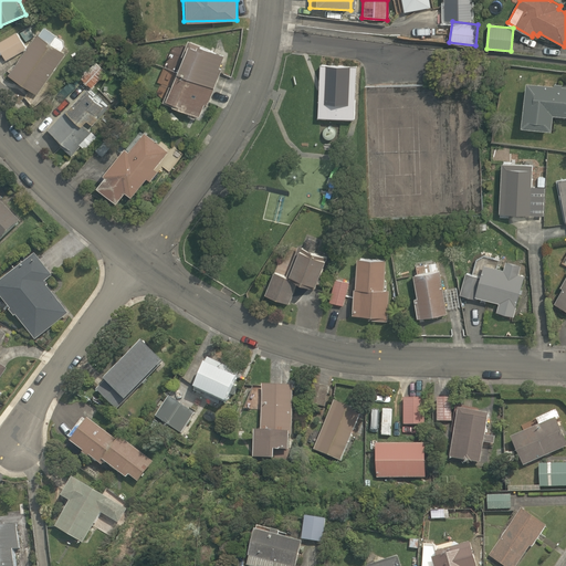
[(67,51),(38,31),(9,74),(39,94),(67,51)]
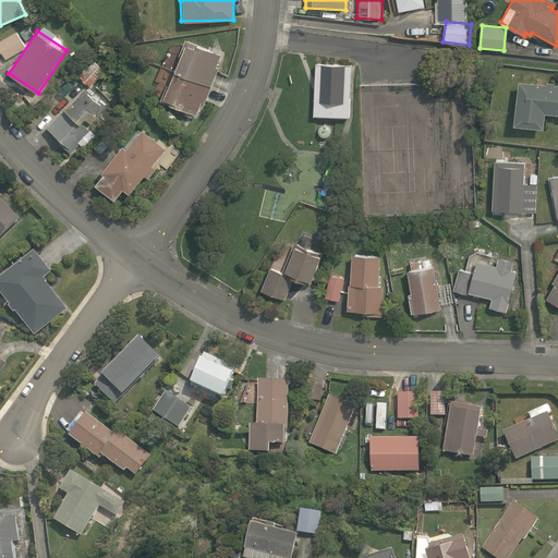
[(17,34),(0,43),(0,50),(4,60),(25,49),(17,34)]
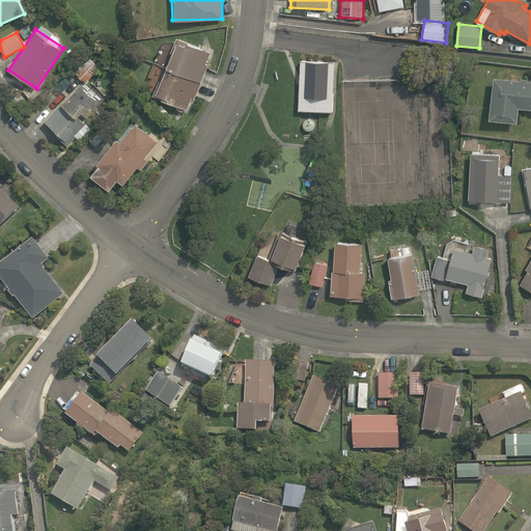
[(172,53),(161,81),(159,81),(152,95),(174,105),(173,108),(183,111),(185,108),(188,110),(192,96),(195,98),(208,64),(206,63),(211,52),(176,37),(171,52),(172,53)]
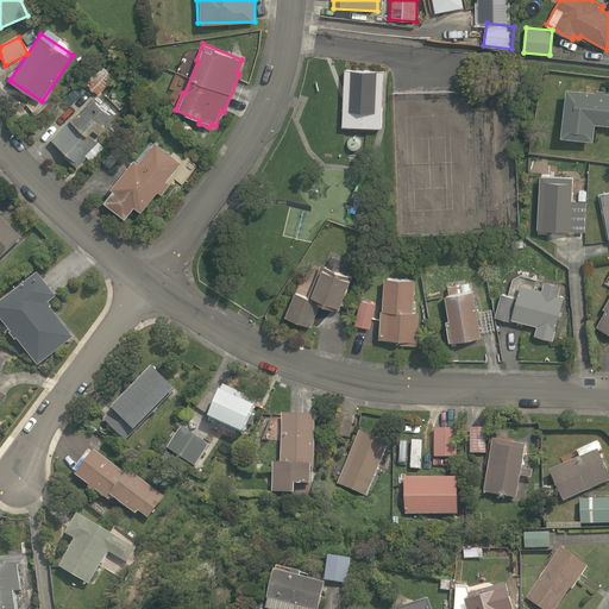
[(79,165),(120,118),(124,114),(100,94),(117,76),(106,67),(88,86),(95,93),(51,143),(79,165)]
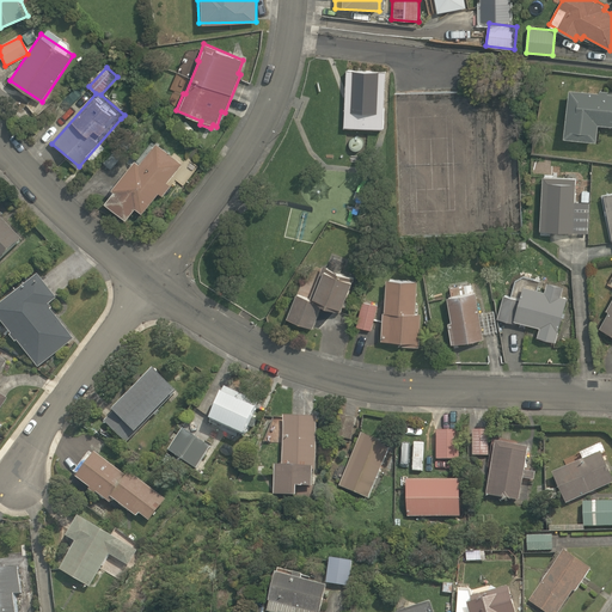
[(384,129),(386,71),(347,69),(346,95),(343,127),(384,129)]
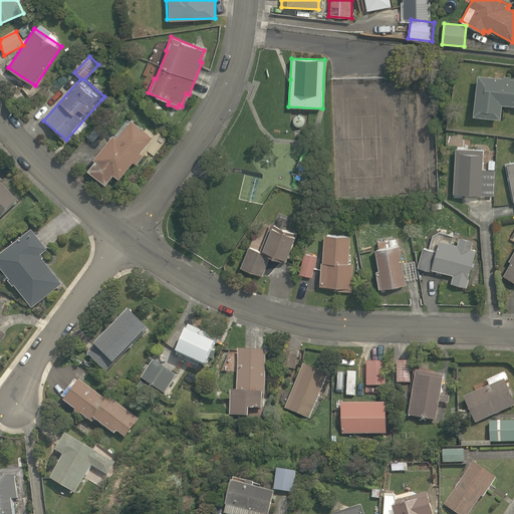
[(503,77),(478,74),(473,114),(501,118),(502,104),(513,105),(513,78),(510,78),(510,76),(503,75),(503,77)]
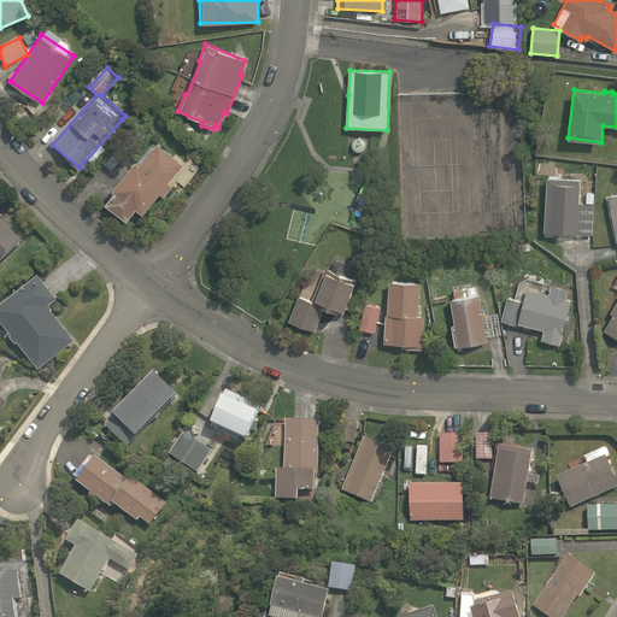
[(366,141),(364,139),(362,137),(359,137),(358,137),(356,139),(353,140),(352,142),(352,145),(352,147),(353,148),(354,151),(357,152),(359,152),(362,152),(364,151),(365,148),(366,146),(366,144),(366,141)]
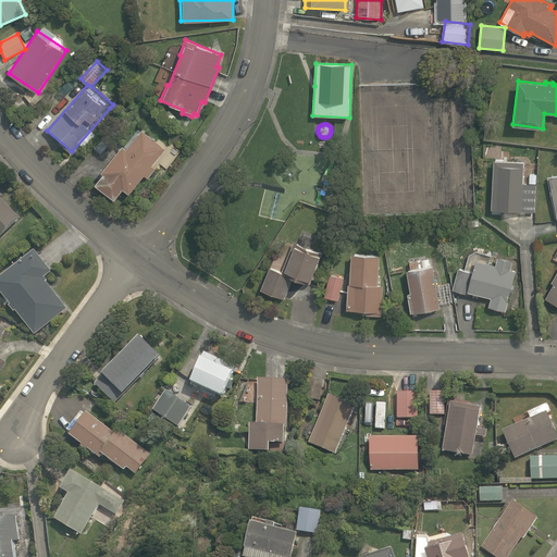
[(126,148),(123,145),(101,171),(104,173),(95,183),(114,199),(123,188),(130,194),(144,175),(148,177),(156,169),(152,165),(166,148),(141,128),(126,148)]
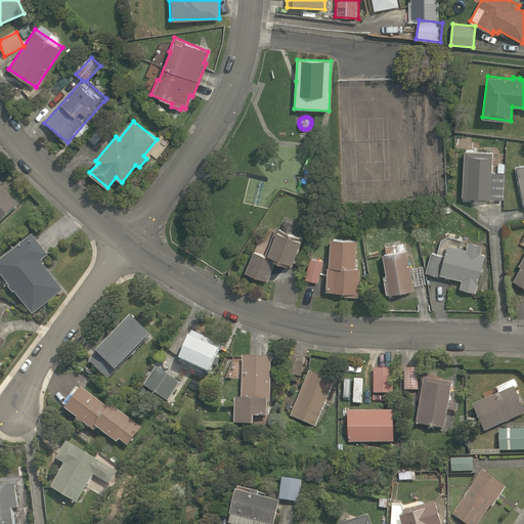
[(493,153),(464,150),(462,198),(504,200),(505,173),(497,173),(492,172),(493,153)]
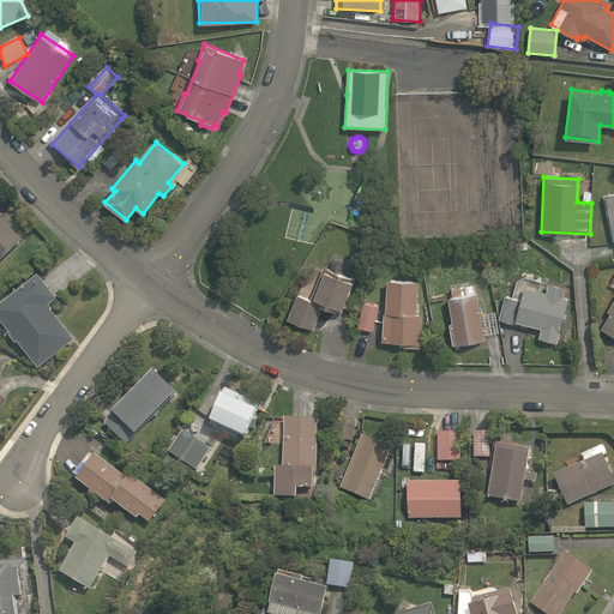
[(0,259),(24,238),(0,211),(0,259)]
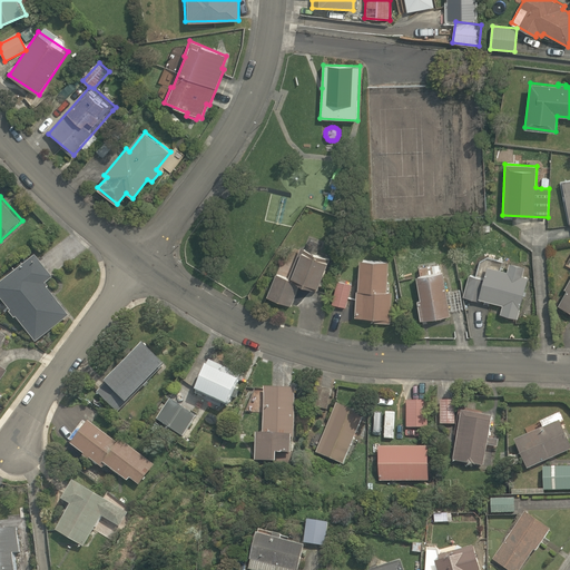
[(287,278),(276,273),(267,296),(291,306),(300,284),(317,291),(330,258),(317,254),(321,244),(310,239),(306,249),(301,247),(287,278)]
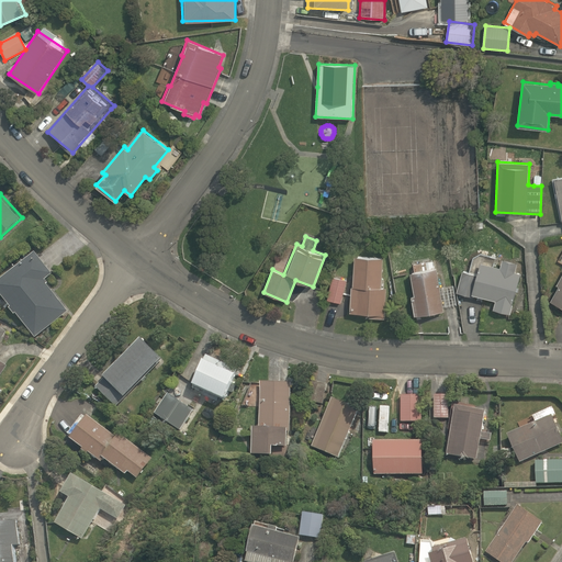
[(47,280),(54,274),(35,249),(0,277),(0,293),(34,336),(69,308),(47,280)]
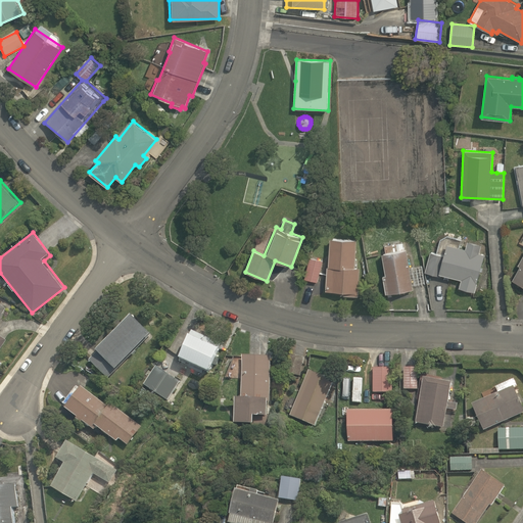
[(327,266),(326,290),(343,291),(343,295),(359,296),(360,268),(358,268),(358,259),(355,259),(357,240),(330,238),(328,266),(327,266)]
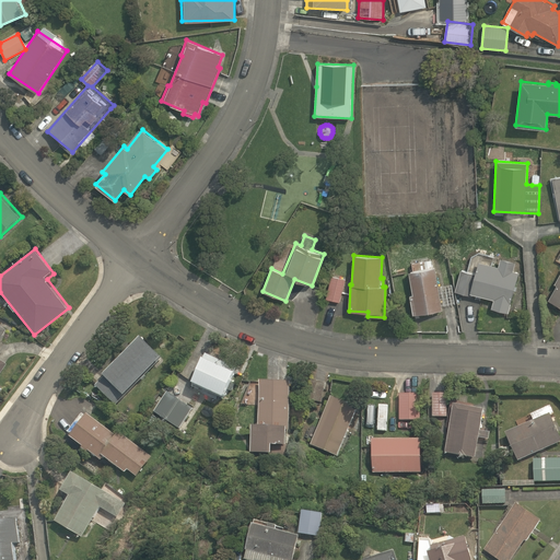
[(476,273),(461,270),(455,291),(473,296),(473,294),(493,300),(491,308),(509,313),(520,272),(513,270),(515,263),(501,258),(499,267),(479,261),(476,273)]
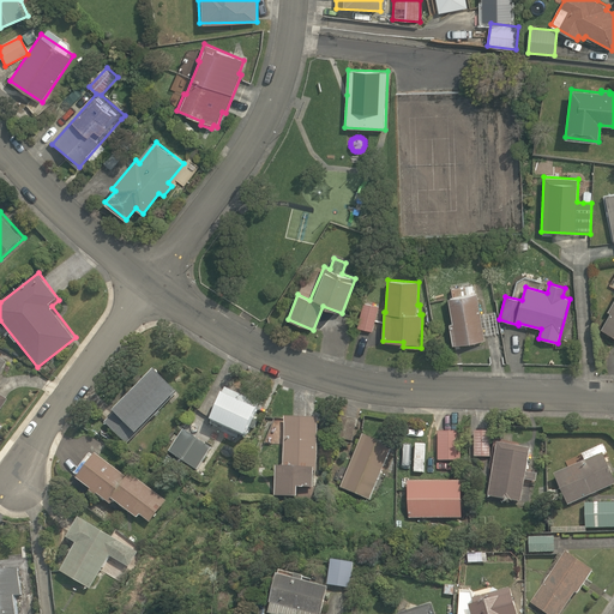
[(452,323),(449,323),(452,344),(485,339),(481,320),(485,319),(483,313),(481,314),(477,293),(474,293),(473,286),(465,287),(465,286),(450,288),(451,294),(452,293),(452,296),(449,298),(452,323)]
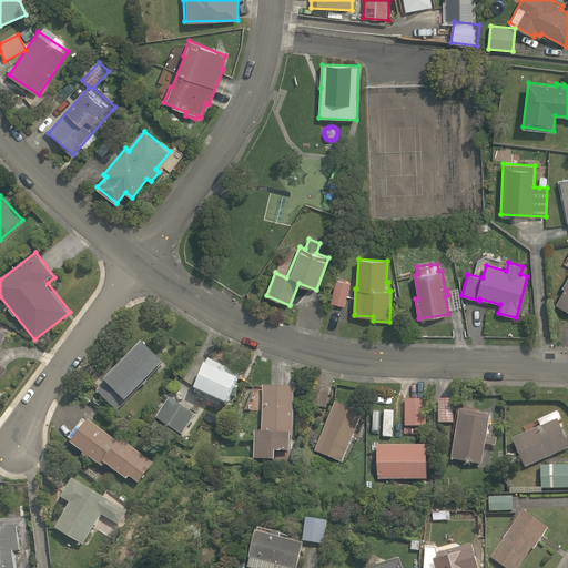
[(567,310),(567,276),(561,287),(565,288),(556,304),(567,310)]
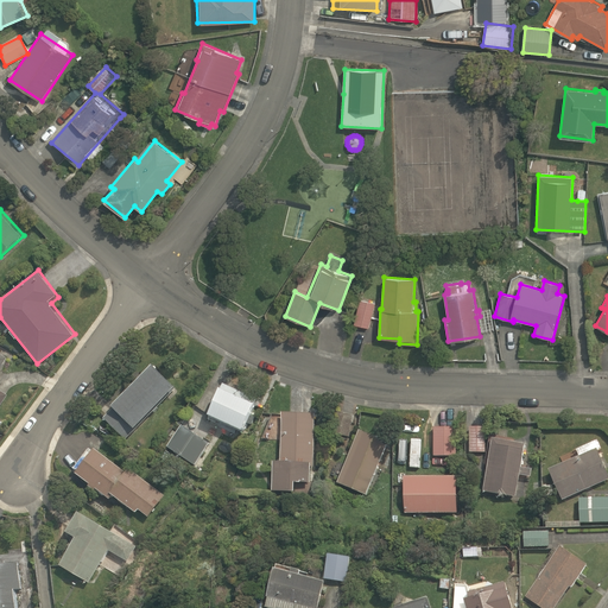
[(375,303),(360,299),(354,324),(369,328),(375,303)]
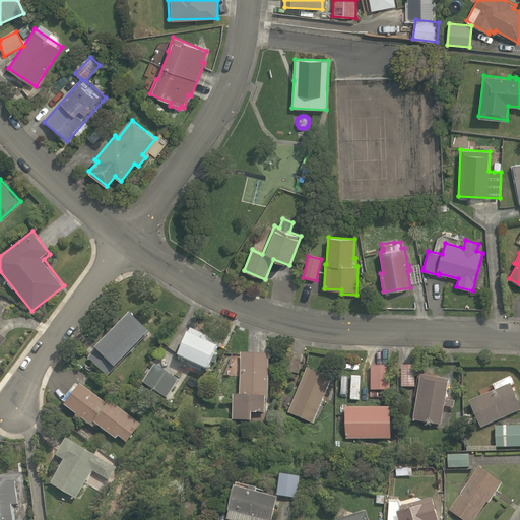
[(202,268),(210,273),(213,268),(205,263),(202,268)]
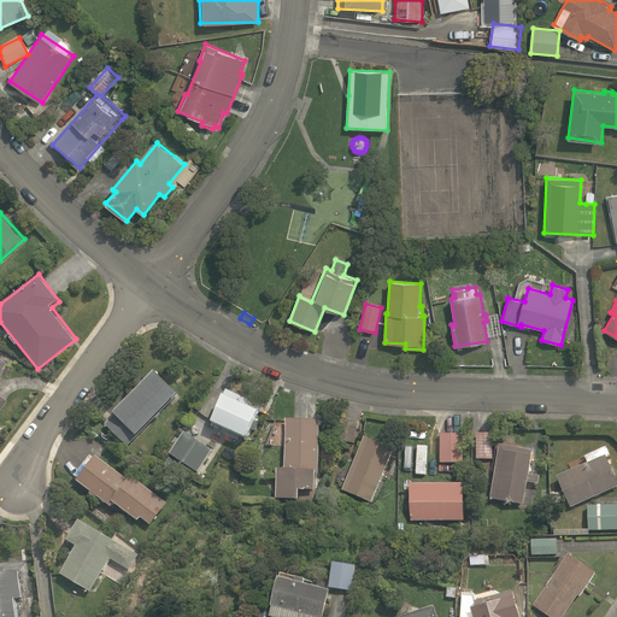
[(500,330),(487,333),(492,354),(504,353),(500,330)]
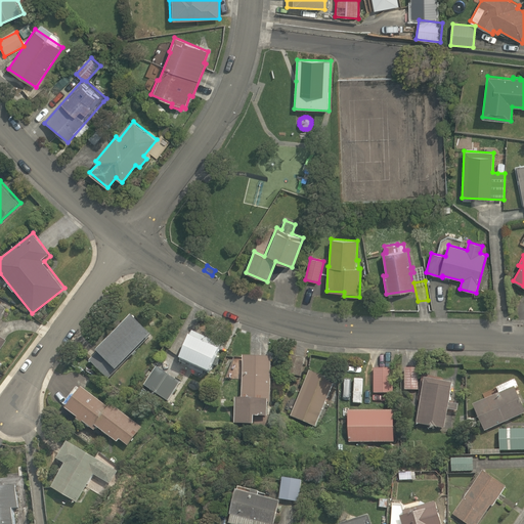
[(154,333),(132,313),(88,359),(108,380),(154,333)]
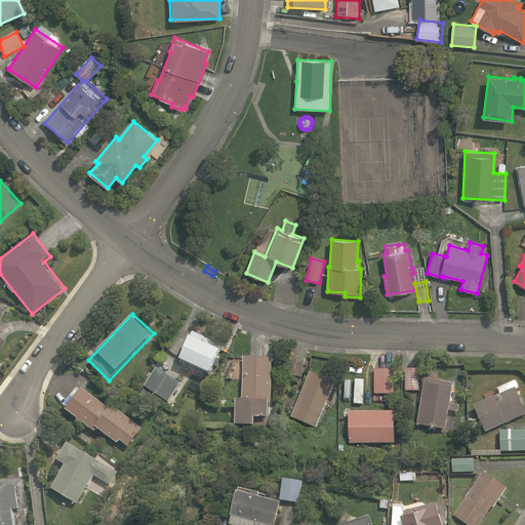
[(223,345),(178,325),(166,353),(210,372),(223,345)]
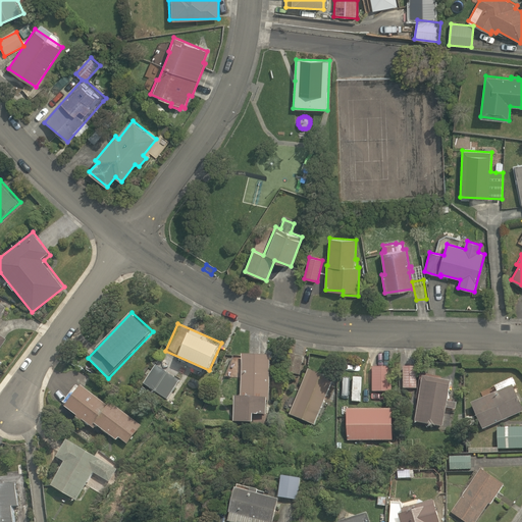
[(266,412),(269,355),(243,353),(241,392),(236,392),(233,421),(253,422),(254,412),(266,412)]
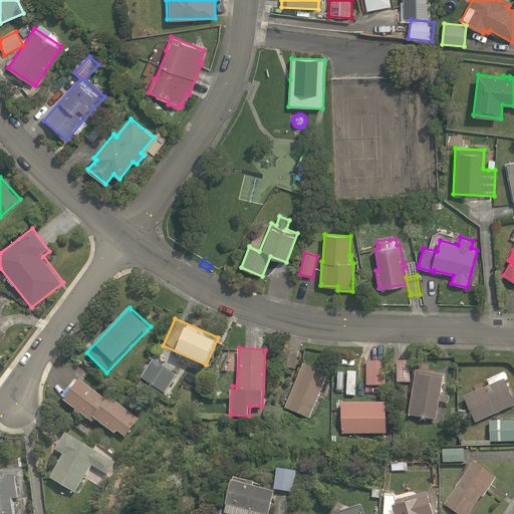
[(384,359),(368,358),(367,386),(383,386),(384,359)]
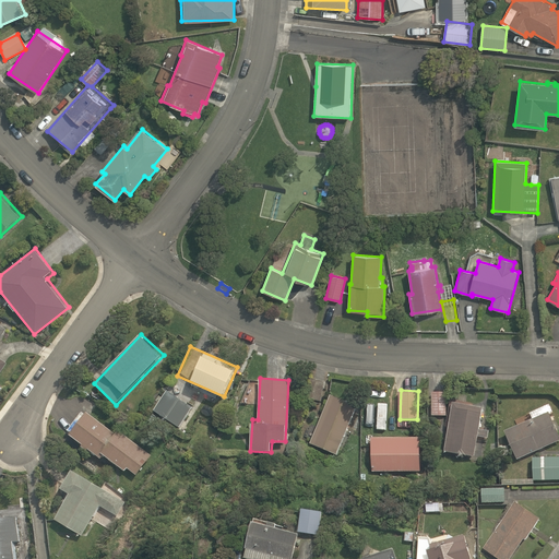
[(193,407),(169,391),(154,412),(178,429),(193,407)]
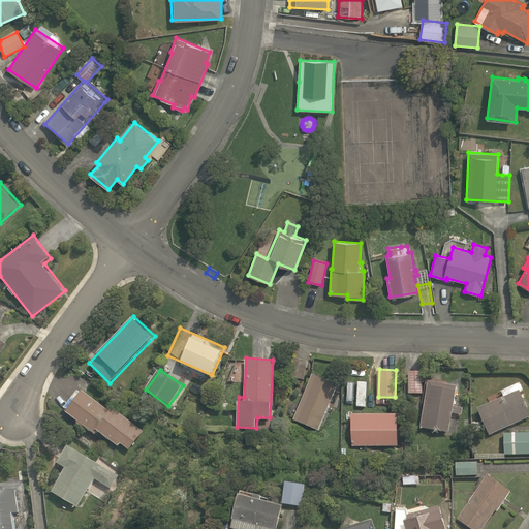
[(424,371),(407,370),(407,394),(423,395),(424,371)]
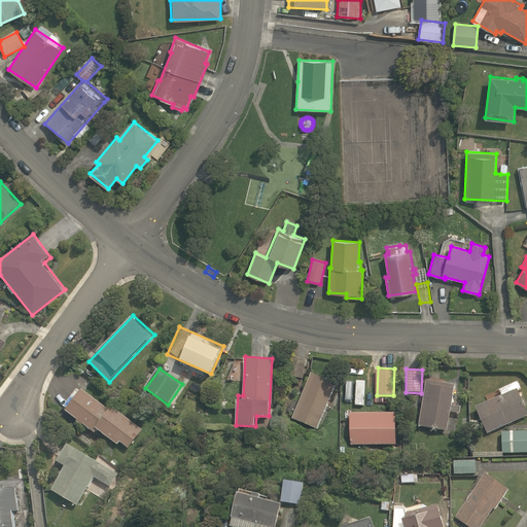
[(337,383),(311,372),(291,417),(316,428),(337,383)]
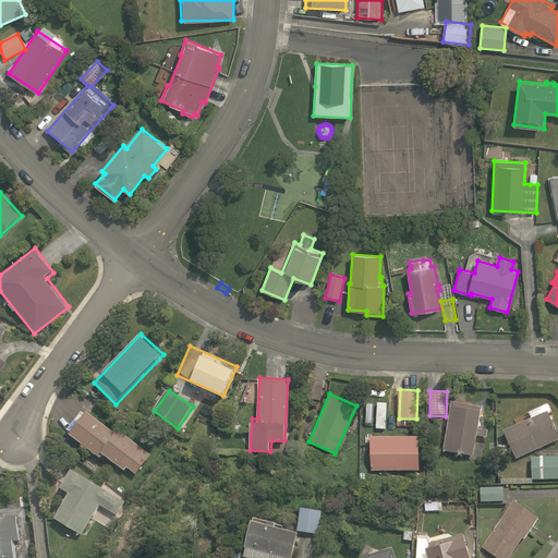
[(481,403),(452,399),(444,453),(472,458),(481,403)]
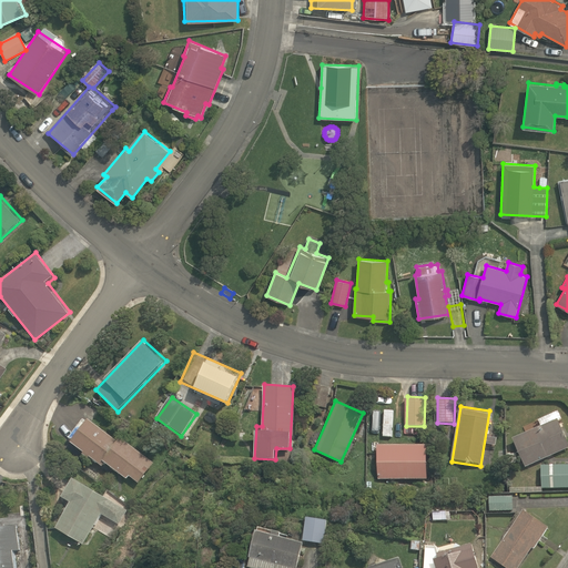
[(101,468),(104,464),(127,480),(130,476),(139,483),(152,465),(85,415),(69,438),(83,449),(81,453),(101,468)]
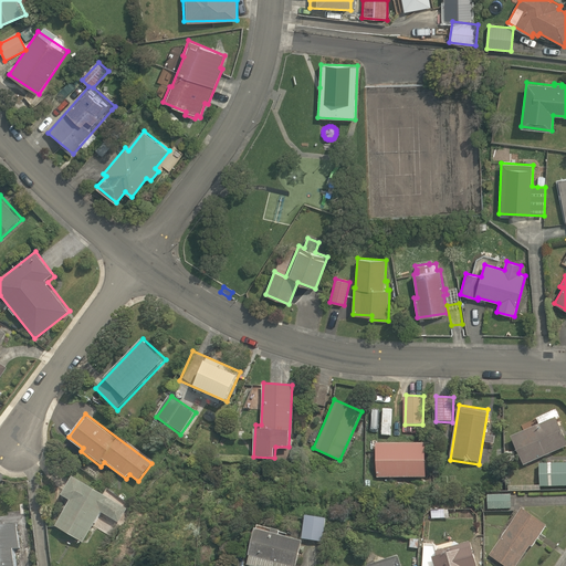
[(524,464),(565,446),(565,441),(555,417),(510,436),(524,464)]
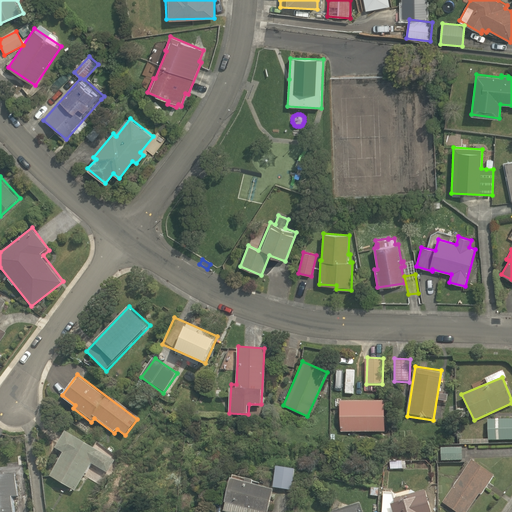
[(387,399),(341,397),(340,432),(385,434),(387,399)]
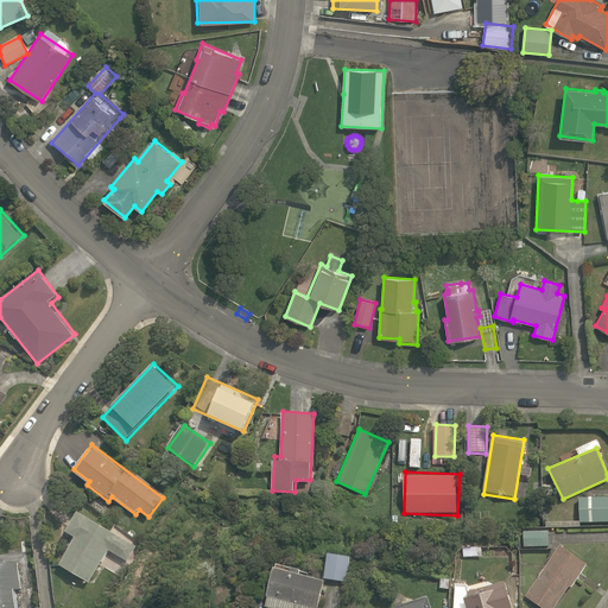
[(607,521),(607,496),(578,498),(580,523),(607,521)]
